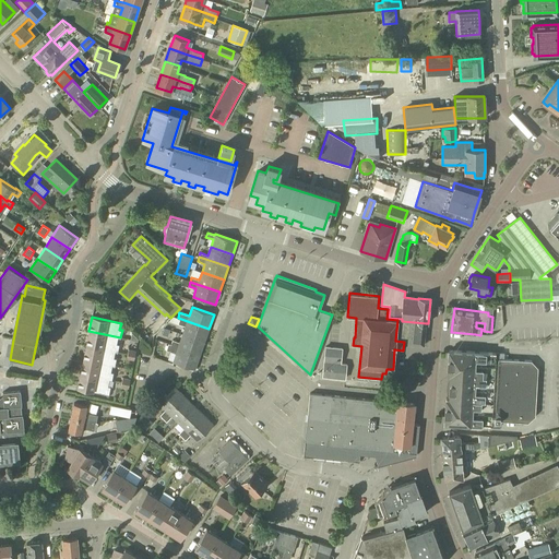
[(204,342),(209,329),(178,318),(177,319),(179,320),(178,324),(185,326),(182,334),(204,342)]
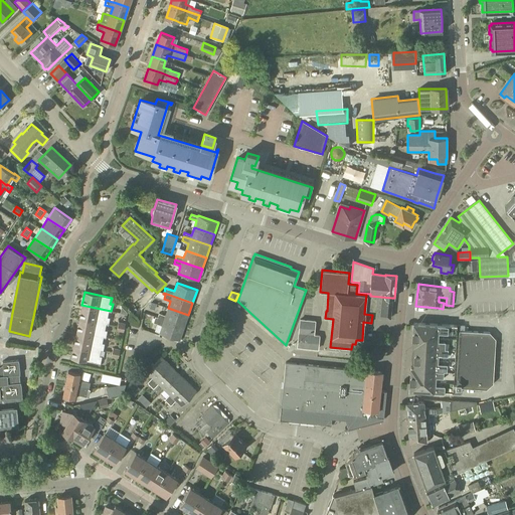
[(390,318),(392,298),(370,296),(369,310),(376,311),(376,317),(390,318)]
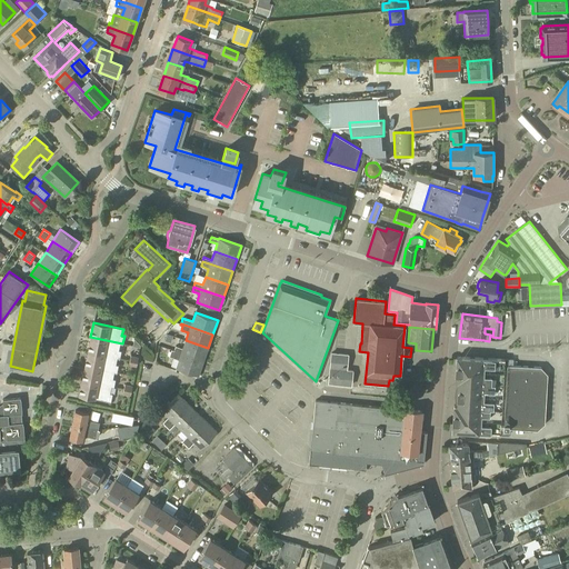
[(122,345),(122,343),(90,337),(88,351),(120,358),(121,351),(119,350),(120,343),(122,345)]
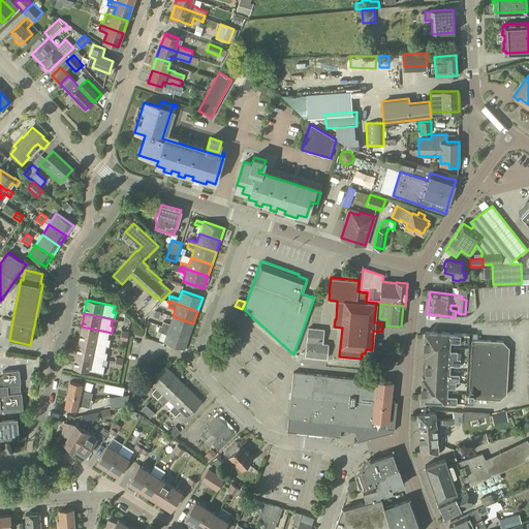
[(189,336),(193,323),(173,316),(169,324),(163,321),(161,325),(159,325),(189,336)]
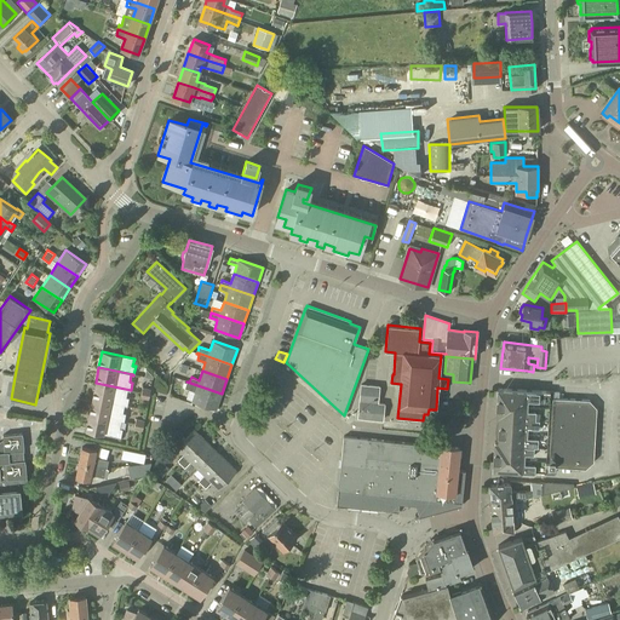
[(217,409),(222,394),(187,382),(184,389),(195,392),(191,401),(217,409)]
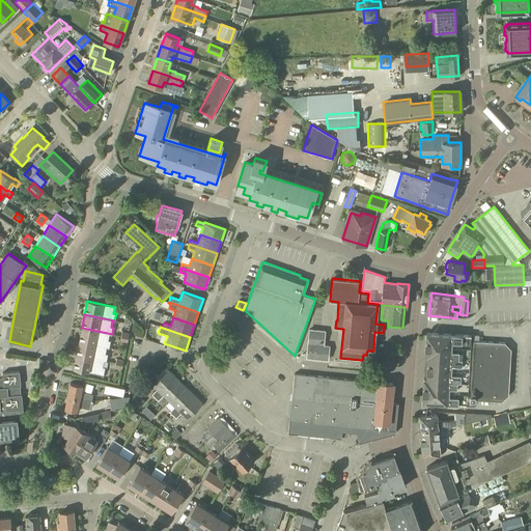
[(112,335),(112,334),(82,328),(79,341),(109,347),(110,340),(108,340),(110,334),(112,335)]
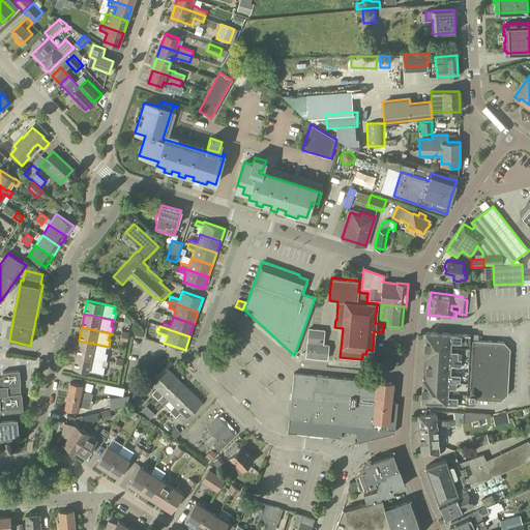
[(323,345),(324,331),(324,330),(308,329),(305,356),(327,358),(328,345),(323,345)]
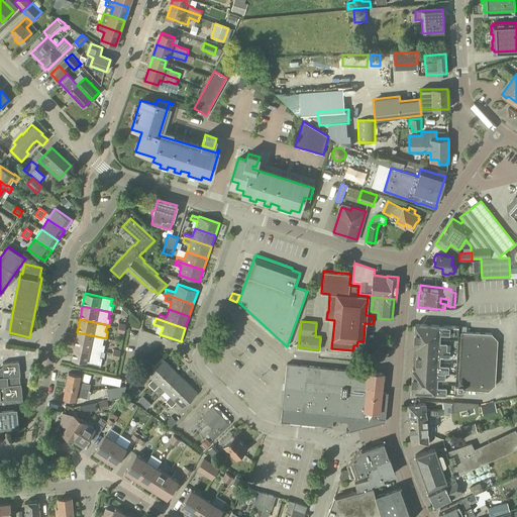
[(456,395),(460,332),(459,332),(459,327),(416,324),(415,347),(418,347),(417,369),(413,369),(412,392),(455,395),(456,395)]
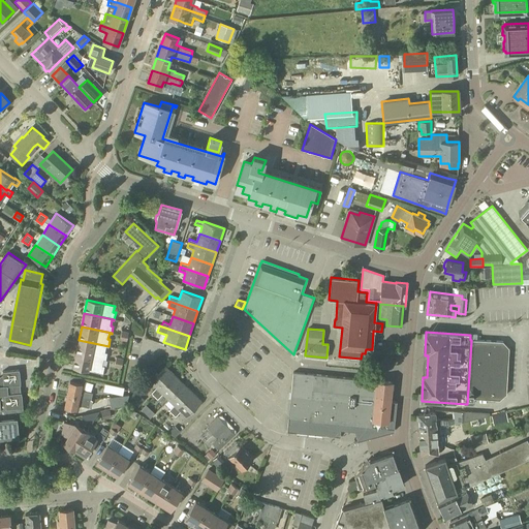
[(109,347),(109,346),(79,340),(75,353),(105,360),(107,352),(105,352),(106,346),(109,347)]
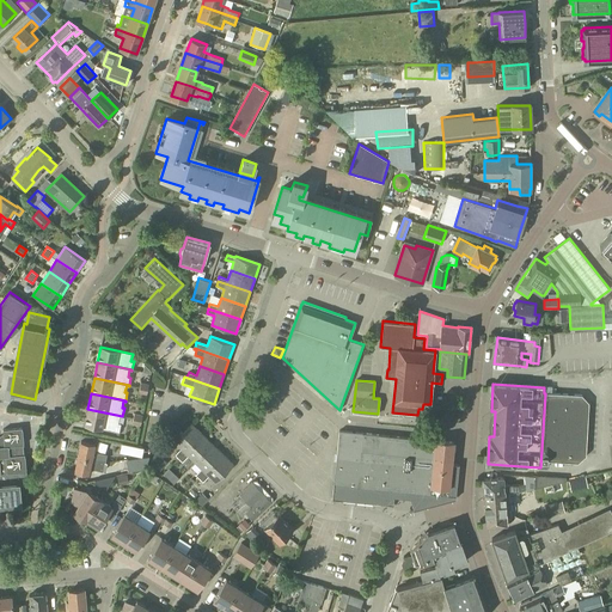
[(545,393),(540,467),(548,469),(549,461),(579,464),(587,457),(591,404),(583,396),(552,395),(545,393)]
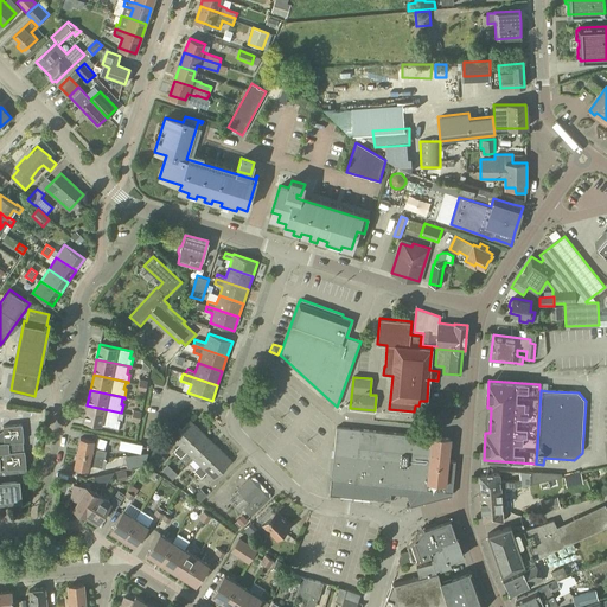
[(121,414),(121,413),(87,406),(84,422),(117,429),(120,420),(117,420),(119,413),(121,414)]
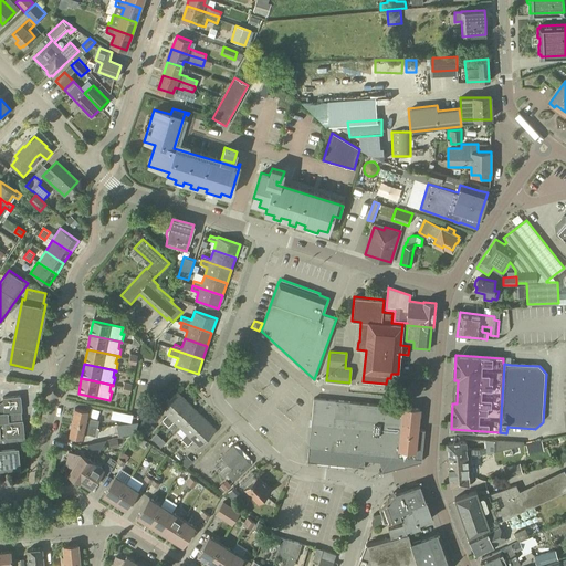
[(165,423),(187,401),(177,391),(160,408),(167,415),(161,420),(165,423)]
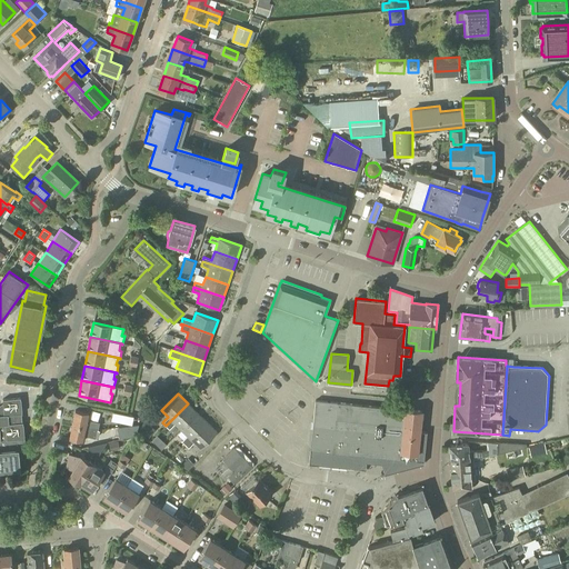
[(0,468),(19,467),(18,452),(26,451),(25,438),(23,422),(22,422),(21,413),(22,413),(21,398),(2,399),(3,403),(2,403),(0,405),(0,468)]
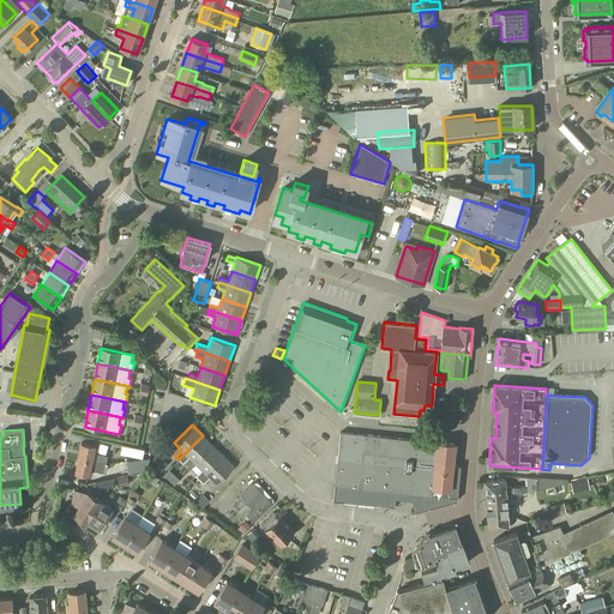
[(457,500),(461,467),(453,465),(456,444),(437,443),(381,437),(341,433),(333,500),(395,506),(395,499),(421,501),(423,510),(457,500)]
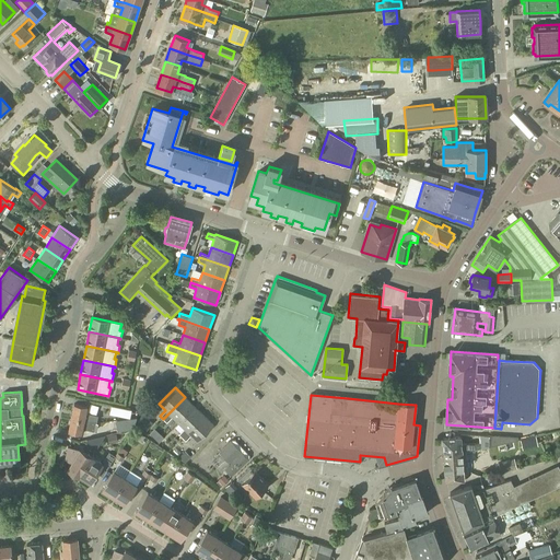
[(177,422),(194,406),(185,397),(163,419),(167,423),(172,417),(177,422)]
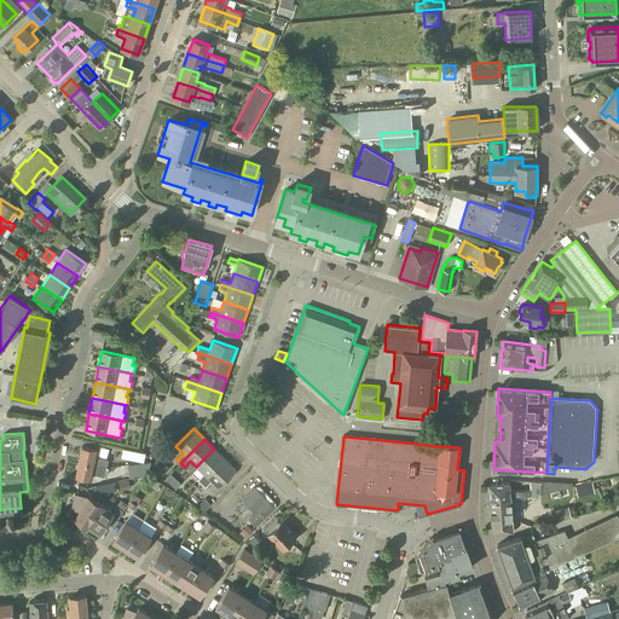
[(81,446),(79,462),(105,468),(108,460),(94,457),(96,450),(81,446)]
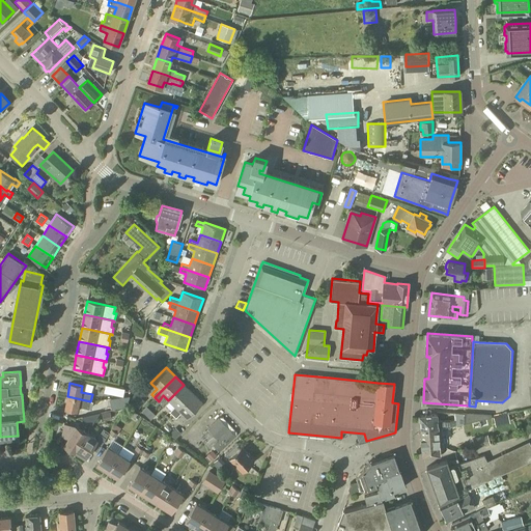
[(172,415),(193,394),(184,385),(168,400),(174,407),(170,412),(172,415)]
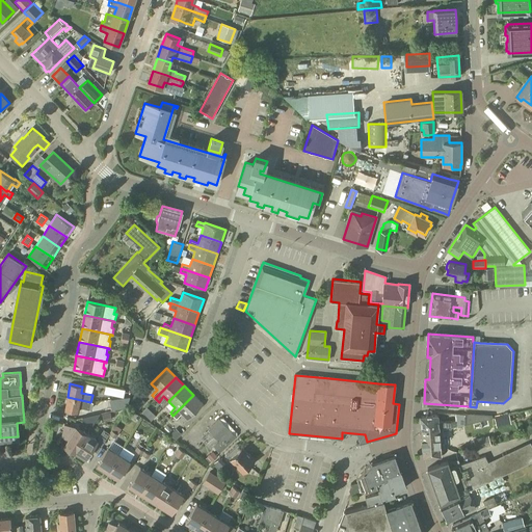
[(193,395),(173,416),(177,419),(181,414),(187,420),(203,403),(193,395)]
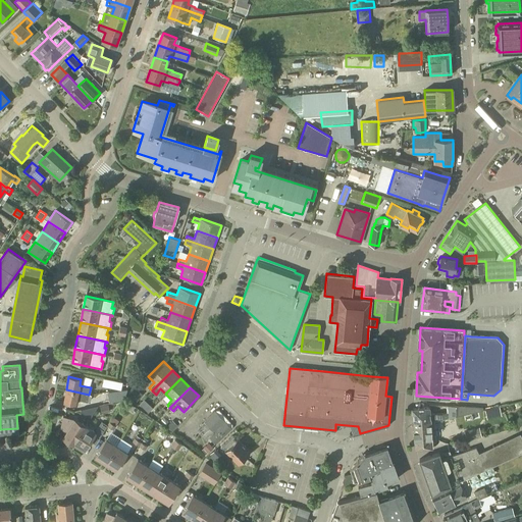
[(66,389),(63,402),(75,405),(76,399),(82,400),(88,401),(89,395),(66,389)]
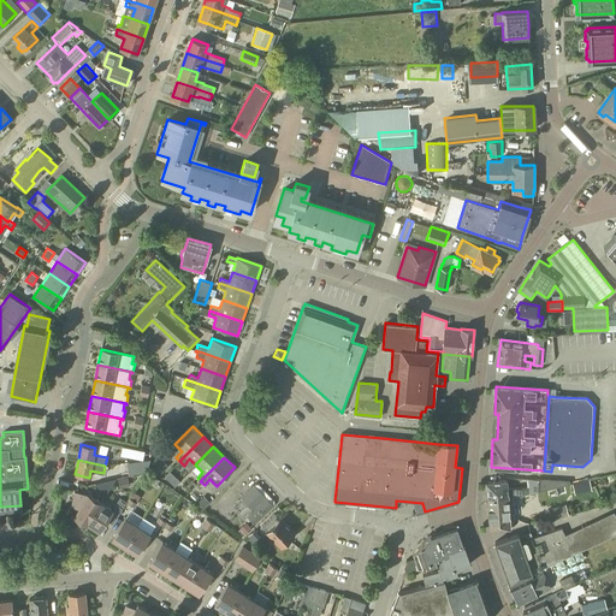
[(126,463),(129,477),(146,473),(149,461),(126,463)]
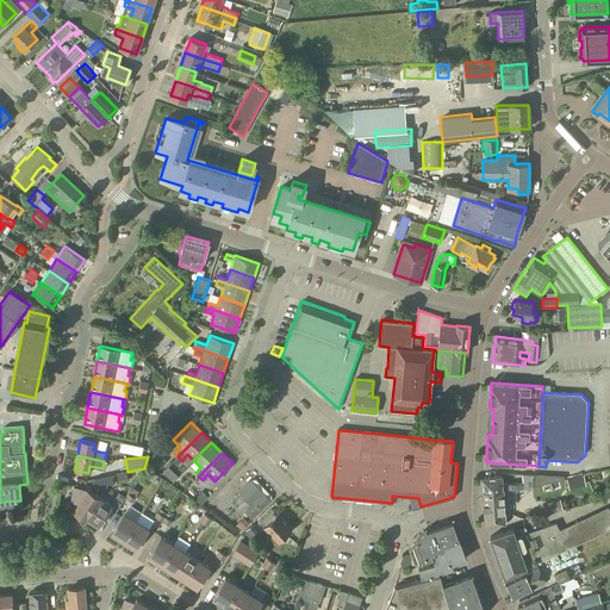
[(107,477),(103,483),(107,485),(113,474),(107,477)]
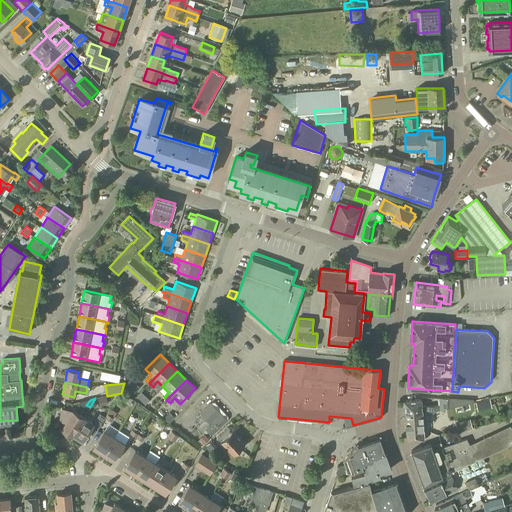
[(446,409),(473,403),(473,399),(446,398),(446,409)]
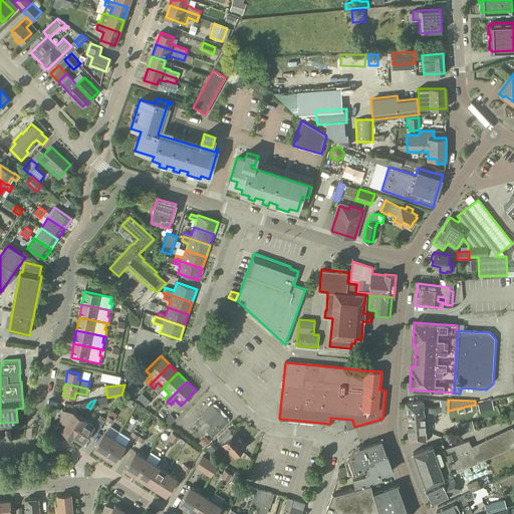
[(424,414),(431,414),(442,413),(442,407),(424,408),(423,401),(407,403),(408,416),(424,415),(424,414)]
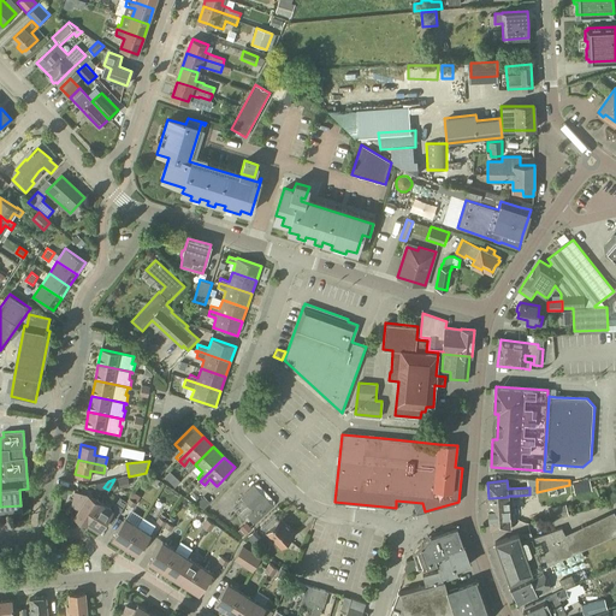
[(255,485),(254,486),(242,497),(253,510),(252,511),(248,515),(254,522),(272,505),(274,504),(274,501),(258,485),(255,485)]
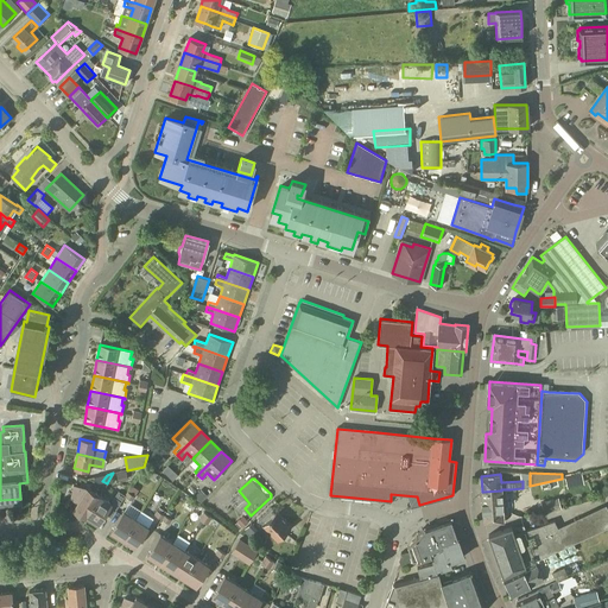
[(196,480),(190,487),(203,499),(209,492),(196,480)]
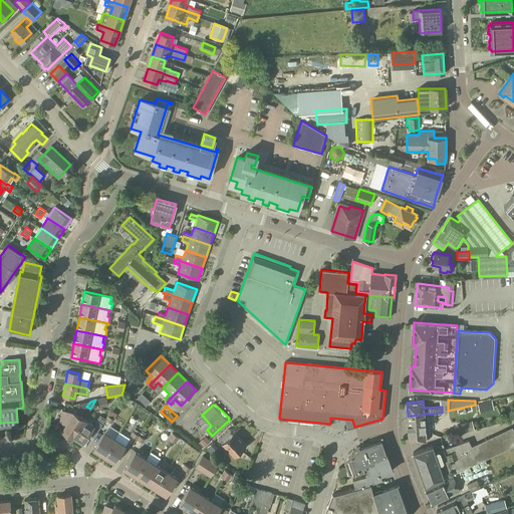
[(71,438),(83,419),(72,412),(72,413),(62,411),(60,422),(64,425),(61,431),(71,438)]
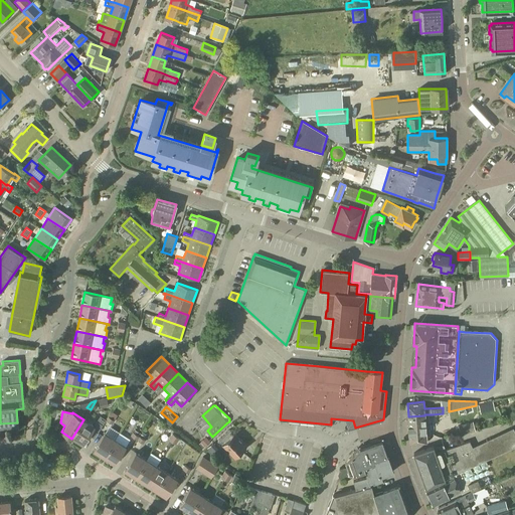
[(424,415),(408,416),(409,443),(426,442),(425,437),(434,436),(432,414),(424,414),(424,415)]
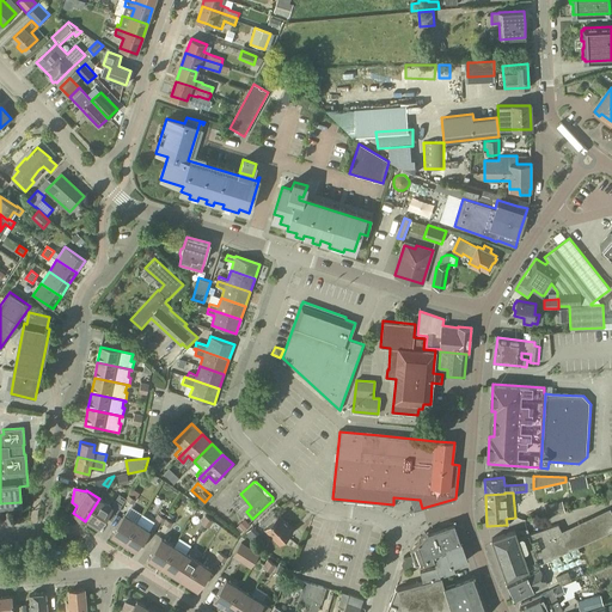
[(118,495),(111,507),(118,510),(126,500),(124,499),(118,495)]
